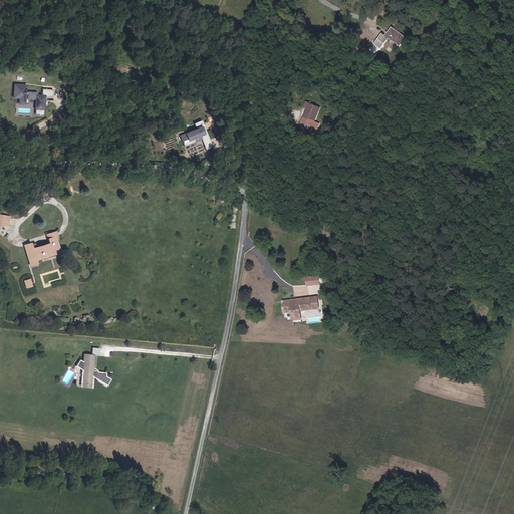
[(398,42),(404,35),(390,25),(383,33),(381,30),(373,41),(379,45),(388,35),(398,42)]
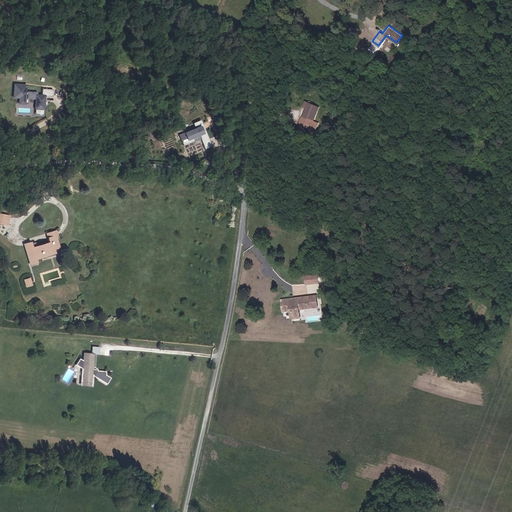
[(51,97),(52,90),(41,90),(41,95),(36,95),(36,92),(25,92),(26,84),(11,84),(10,99),(17,99),(17,105),(25,105),(25,99),(33,99),(33,110),(34,110),(34,115),(43,115),(43,111),(44,111),(44,97),(51,97)]
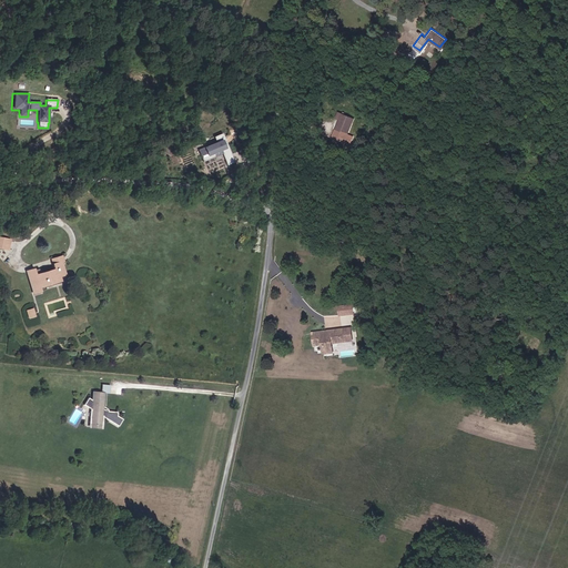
[(336,109),(335,113),(336,114),(336,115),(340,118),(338,121),(335,120),(333,125),(334,125),(333,127),(334,127),(331,134),(342,140),(345,131),(346,131),(353,117),(353,115),(338,109),(338,110),(336,109)]
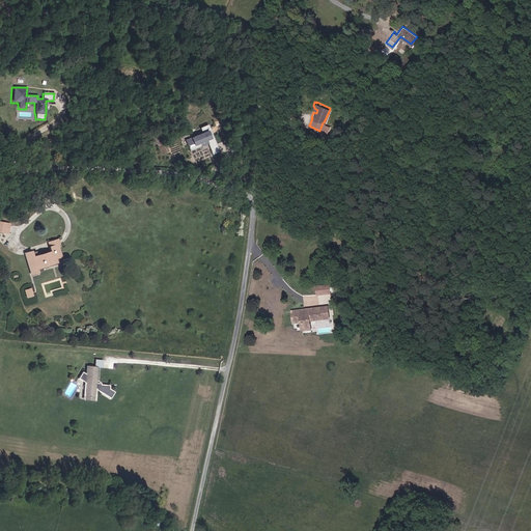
[(325,133),(328,126),(323,122),(319,131),(325,133)]
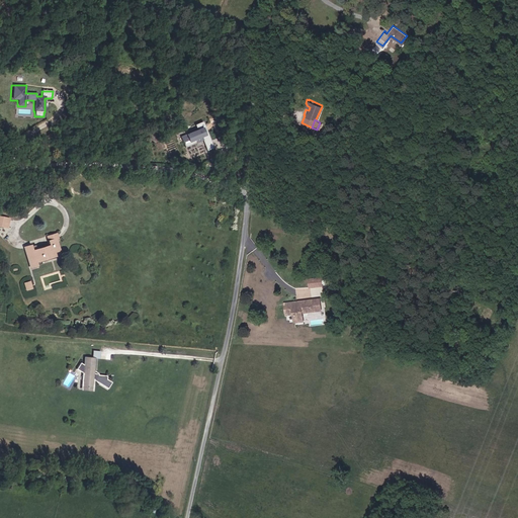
[(212,149),(201,120),(193,124),(195,130),(180,136),(185,147),(201,141),(206,152),(212,149)]
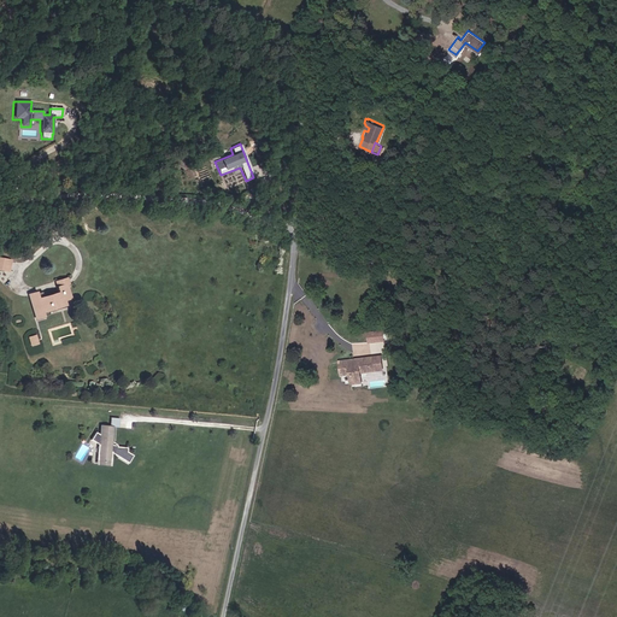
[(13,264),(0,260),(0,269),(12,271),(13,264)]
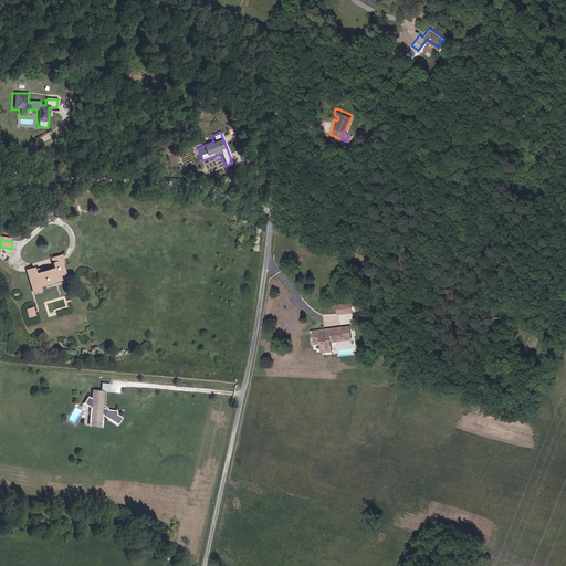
[(67,264),(65,258),(55,261),(59,269),(59,271),(44,275),(40,278),(38,273),(38,272),(30,274),(38,294),(43,292),(42,290),(48,287),(63,282),(62,279),(69,276),(64,264),(67,264)]
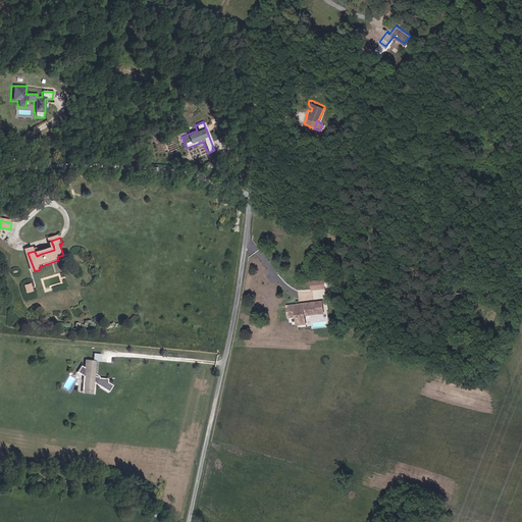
[(325,286),(324,278),(317,278),(317,288),(325,286)]
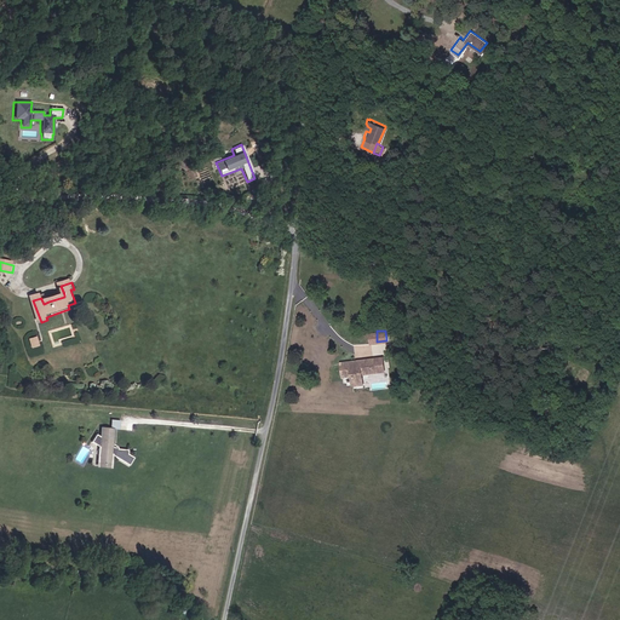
[(374,357),(374,365),(375,371),(384,369),(383,356),(374,357)]
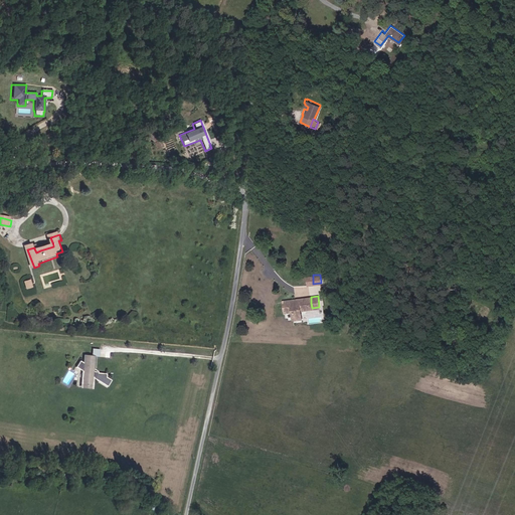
[(296,298),(284,299),(285,313),(293,312),(293,317),(303,316),(303,309),(302,304),(311,303),(311,297),(299,297),(299,299),(296,299),(296,298)]
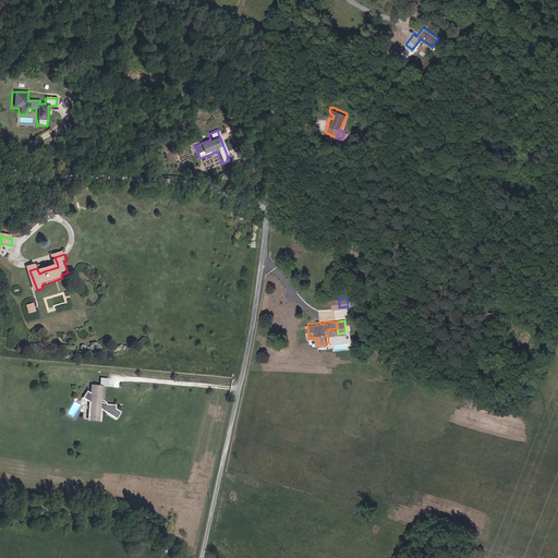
[(101,386),(107,387),(108,378),(99,377),(99,386),(101,386)]
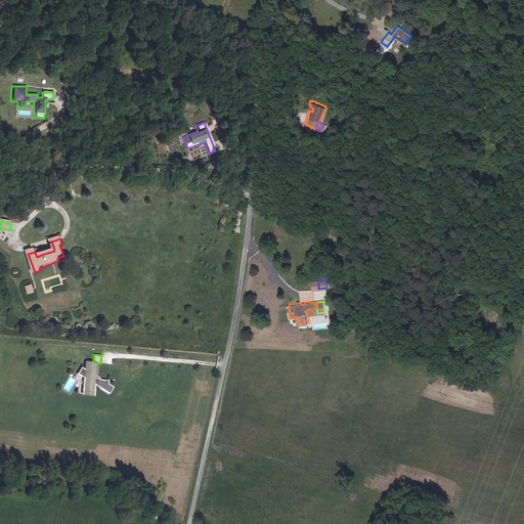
[(83,380),(82,391),(88,392),(92,392),(93,384),(94,385),(107,393),(112,386),(106,384),(107,380),(98,379),(93,378),(95,362),(93,362),(85,361),(84,370),(80,368),(76,375),(82,379),(83,380)]
